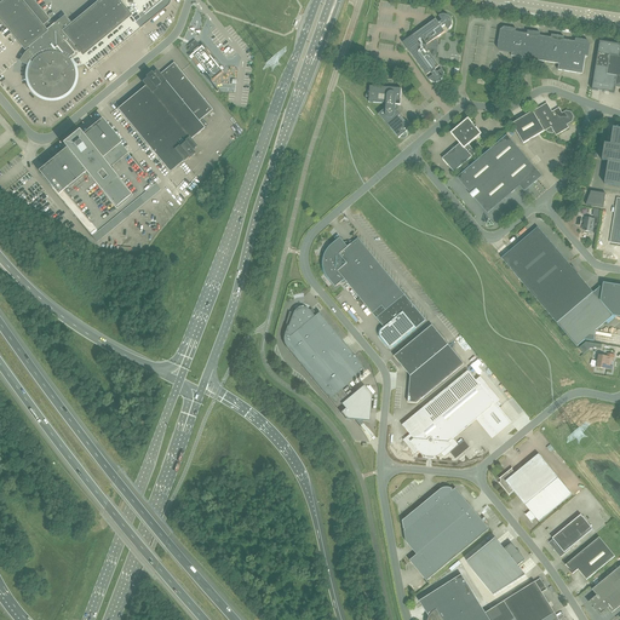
[(0,0),(0,18),(26,50),(26,49),(27,46),(35,56),(35,58),(34,59),(33,61),(33,62),(32,63),(30,64),(29,67),(29,69),(28,72),(28,74),(28,76),(28,78),(28,80),(29,82),(29,85),(30,87),(32,89),(33,91),(35,92),(36,95),(38,96),(39,96),(40,97),(42,98),(45,98),(47,99),(50,99),(51,99),(53,99),(56,99),(58,98),(61,98),(63,97),(64,96),(67,95),(68,92),(69,92),(70,91),(70,90),(72,89),(73,87),(74,85),(74,84),(74,82),(75,81),(75,80),(75,78),(75,75),(75,74),(75,72),(75,70),(74,69),(84,65),(89,72),(167,6),(168,6),(168,5),(170,4),(170,3),(171,1),(171,0),(170,0),(102,0),(73,24),(64,15),(51,26),(47,22),(50,19),(33,0),(0,0)]
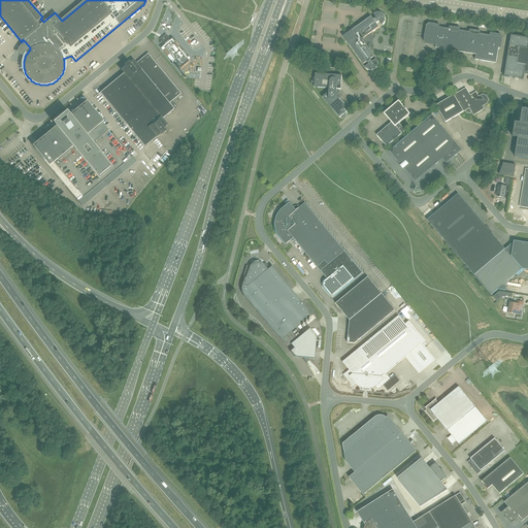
[(380,22),(382,26),(384,24),(385,22),(385,20),(385,18),(384,15),(383,13),(381,12),(377,12),(375,13),(373,14),(376,18),(373,20),(371,17),(351,31),(353,33),(350,35),(350,39),(352,42),(349,44),(363,64),(367,62),(369,64),(365,67),(367,69),(368,70),(371,70),(373,70),(375,69),(376,67),(377,65),(378,63),(377,61),(376,59),(372,62),(370,59),(374,57),(368,47),(371,45),(372,37),(370,34),(380,27),(376,24),(380,22)]
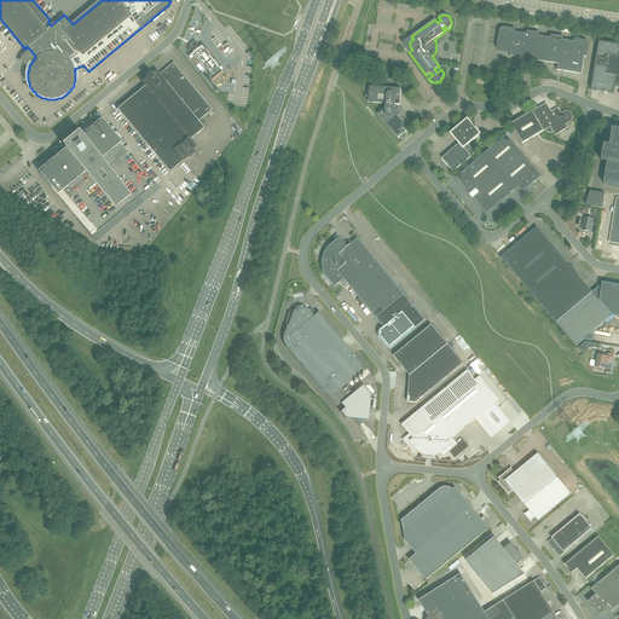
[(550,38),(539,36),(539,33),(527,30),(526,34),(515,32),(515,29),(503,27),(499,29),(497,47),(499,51),(512,53),(510,56),(559,64),(557,70),(582,74),(584,56),(588,57),(590,44),(586,40),(574,39),(574,41),(562,40),(563,36),(550,35),(550,38)]
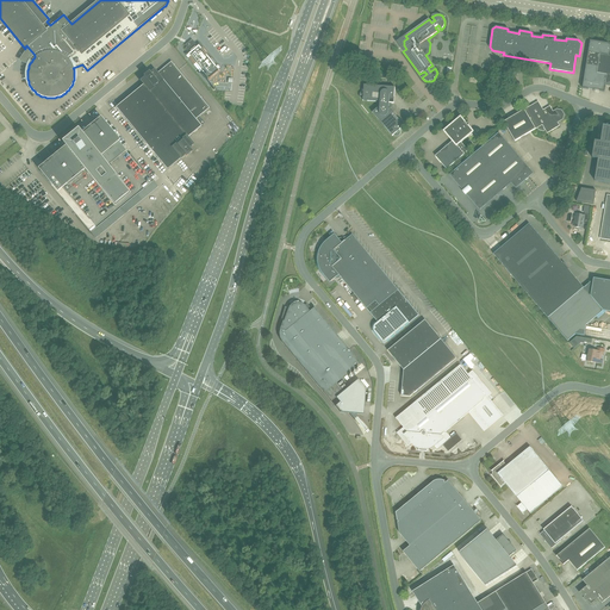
[(186,47),(185,49),(187,51),(188,54),(187,54),(188,55),(187,55),(190,57),(190,56),(197,64),(195,64),(200,70),(200,69),(201,70),(204,74),(207,78),(207,79),(209,79),(209,78),(217,70),(217,72),(218,70),(219,70),(218,69),(198,45),(198,47),(195,44),(192,39),(185,45),(186,47)]
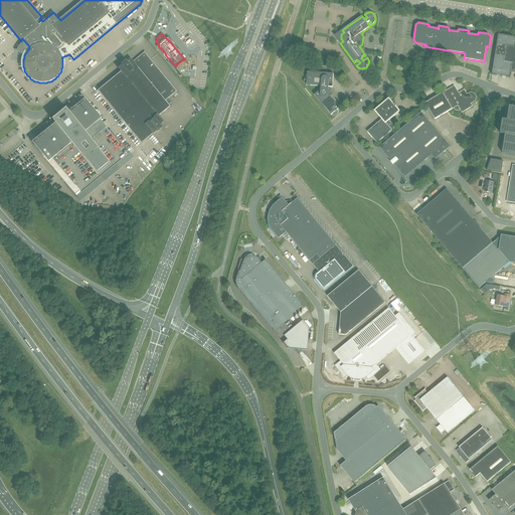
[(501,75),(501,76),(502,76),(502,75),(506,76),(510,77),(511,71),(514,71),(514,36),(498,34),(492,74),(497,75),(501,75)]
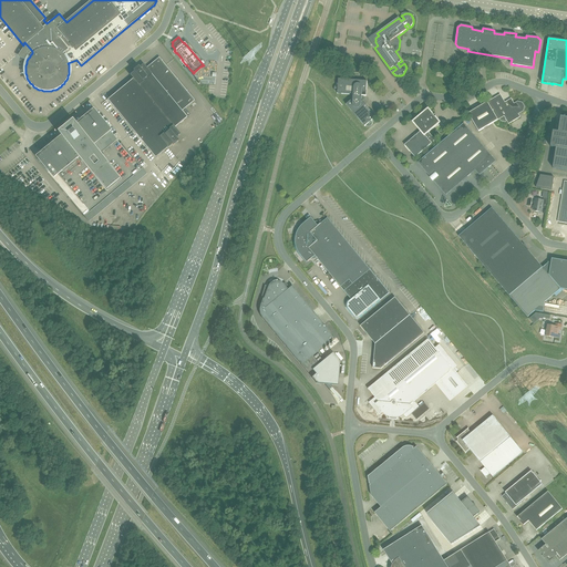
[(131,75),(133,79),(107,100),(155,157),(168,147),(172,144),(173,145),(177,141),(175,137),(179,134),(174,127),(187,117),(182,111),(194,101),(158,58),(146,68),(143,64),(140,68),(138,66),(134,71),(134,72),(131,75)]
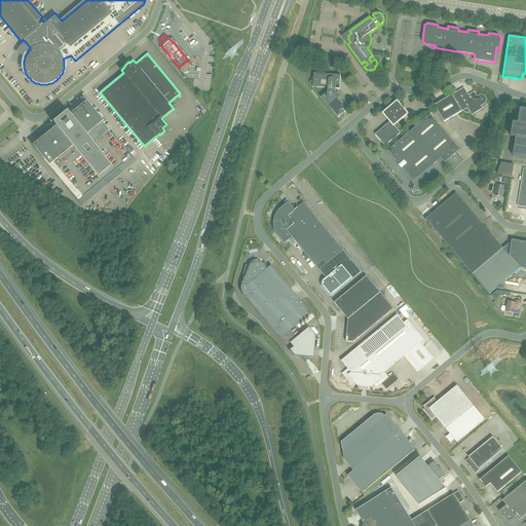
[(312,85),(313,85),(313,86),(328,88),(328,92),(326,92),(322,97),(338,117),(339,116),(340,117),(341,117),(342,117),(343,117),(344,116),(345,116),(345,115),(345,114),(345,113),(344,112),(348,108),(336,95),(335,95),(335,94),(337,94),(337,89),(336,89),(336,88),(339,88),(341,75),(314,73),(313,79),(312,79),(311,79),(310,80),(310,81),(310,82),(310,83),(310,84),(311,84),(311,85),(312,85)]
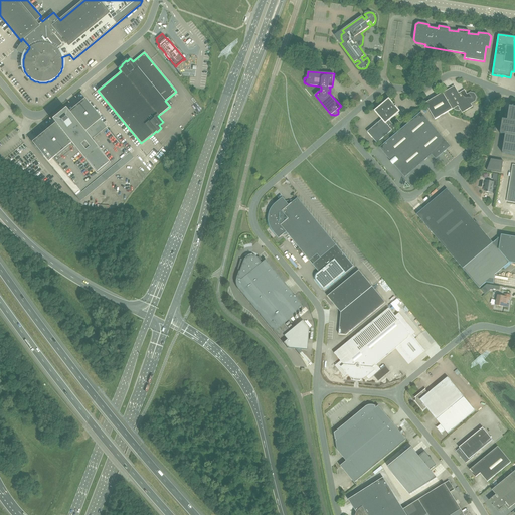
[(435,119),(454,108),(455,110),(459,111),(461,110),(462,113),(473,107),(471,104),(476,101),(477,97),(475,93),(470,92),(467,94),(465,90),(459,93),(455,86),(425,103),(435,119)]
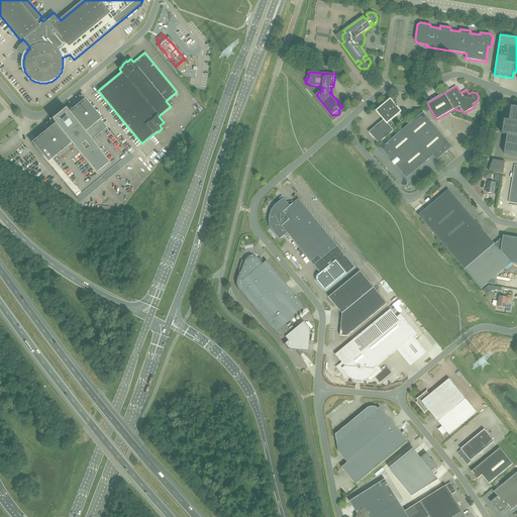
[(33,141),(35,143),(33,145),(77,198),(100,179),(101,181),(115,170),(114,168),(130,154),(111,130),(109,131),(100,120),(101,119),(85,99),(69,112),(68,112),(67,113),(64,116),(63,115),(58,118),(60,120),(56,123),(56,122),(55,123),(55,124),(33,141)]
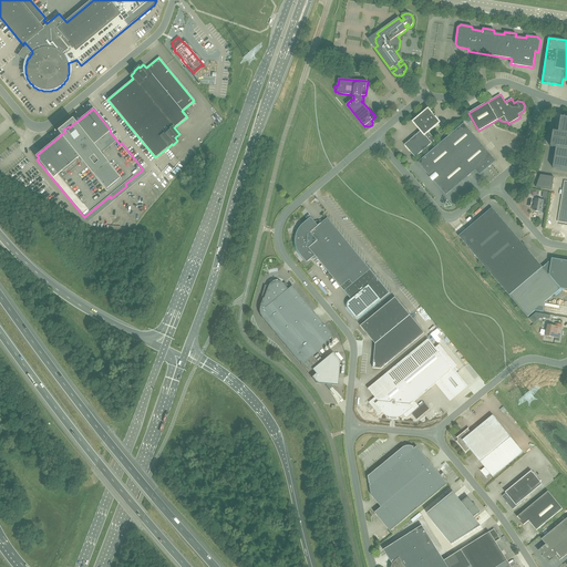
[(429,109),(413,122),(421,131),(404,145),(415,157),(435,140),(429,132),(440,123),(435,117),(436,116),(436,115),(435,114),(434,114),(433,114),(429,109)]
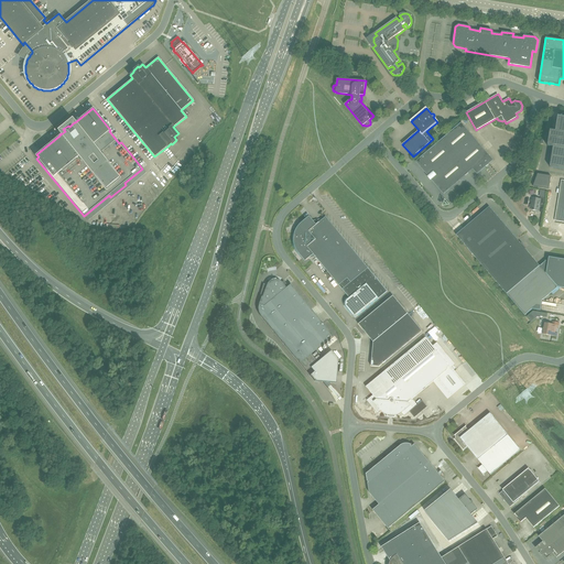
[(563,117),(557,117),(555,131),(551,131),(548,145),(553,147),(550,166),(563,169),(563,117)]
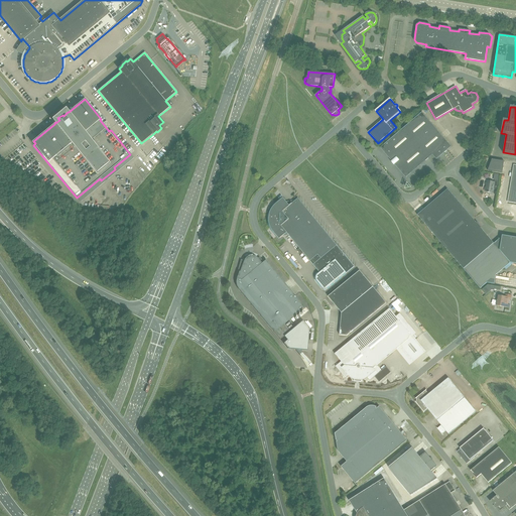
[(436,159),(452,146),(422,112),(380,148),(406,177),(432,154),(436,159)]
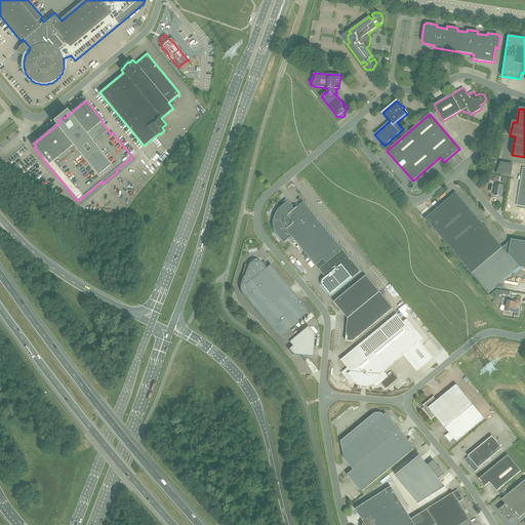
[(496,173),(511,175),(513,164),(500,162),(496,173)]
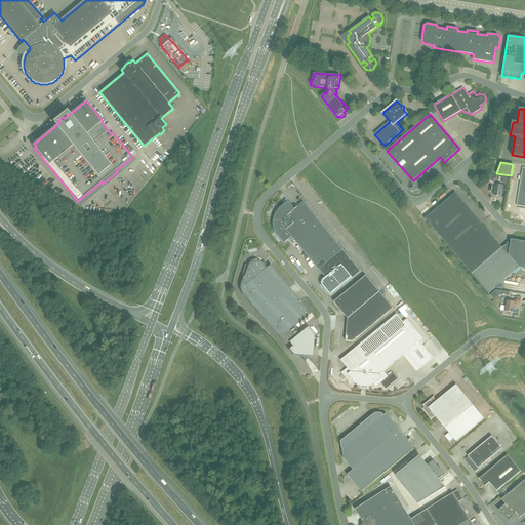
[(501,198),(501,197),(502,190),(506,191),(507,184),(508,184),(509,178),(503,177),(502,183),(503,183),(503,185),(498,185),(498,187),(494,186),(493,193),(496,194),(496,196),(497,196),(497,197),(501,198)]
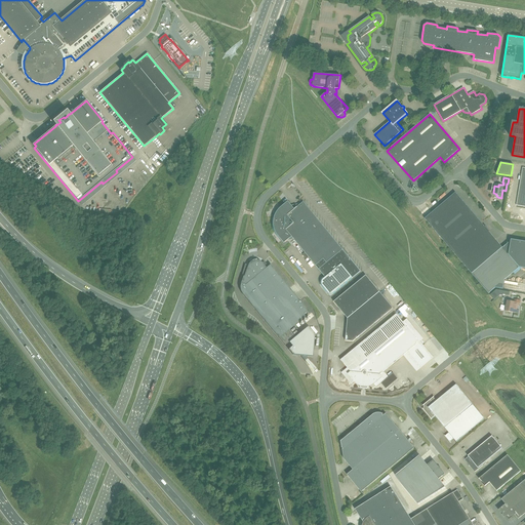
[(502,247),(455,192),(425,218),(488,293),(495,287),(502,289),(505,280),(519,267),(524,268),(524,241),(511,239),(511,240),(502,247)]
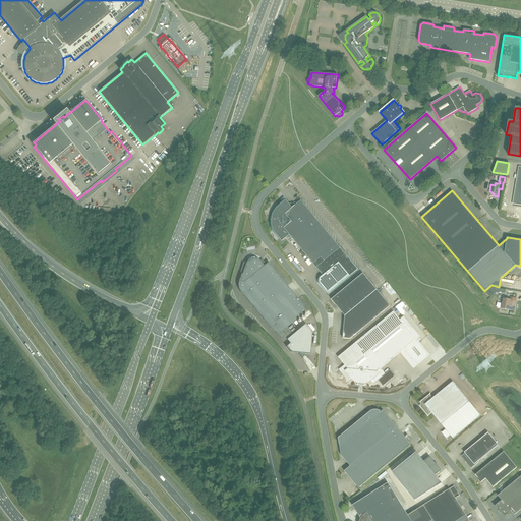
[(275,233),(276,234),(282,241),(289,235),(313,264),(321,256),(325,261),(340,247),(301,200),(292,208),(286,199),(278,207),(277,208),(276,209),(276,210),(275,211),(274,212),(273,214),(273,215),(272,216),(272,217),(272,218),(272,219),(272,220),(272,221),(272,222),(272,223),(272,224),(272,225),(272,226),(272,227),(273,228),(273,229),(274,230),(274,231),(275,232),(275,233)]
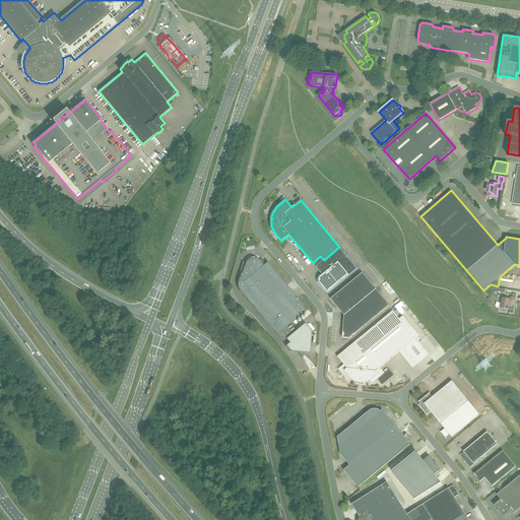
[(320,256),(313,263),(322,274),(320,276),(320,277),(319,278),(319,280),(319,282),(320,283),(326,291),(327,291),(329,291),(329,293),(358,268),(339,247),(324,260),(320,256)]
